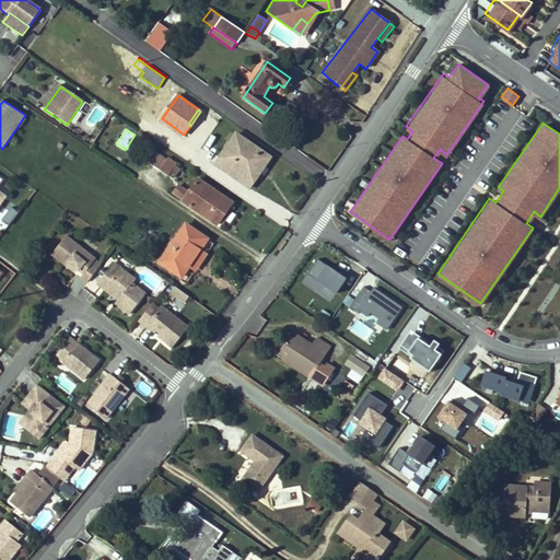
[(259,164),(264,166),(270,156),(236,133),(220,156),(249,178),(259,164)]
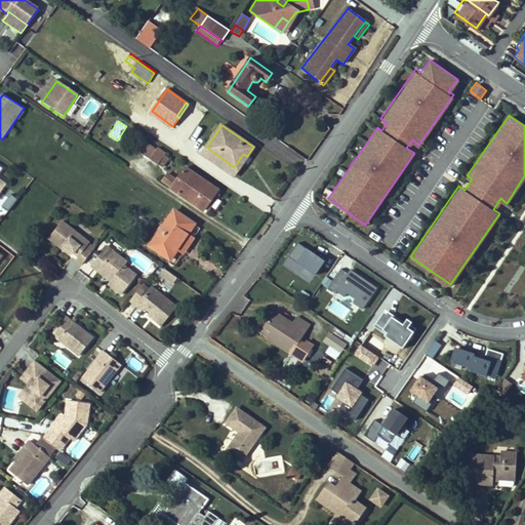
[(138,152),(159,165),(165,156),(166,154),(158,148),(157,150),(146,142),(138,152)]
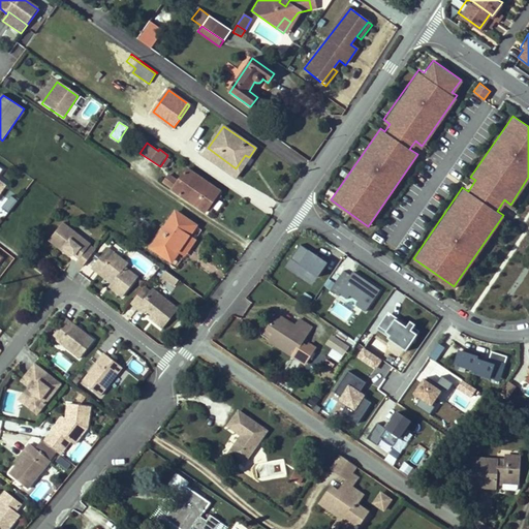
[(236,168),(208,148),(204,155),(235,178),(240,170),(236,168)]
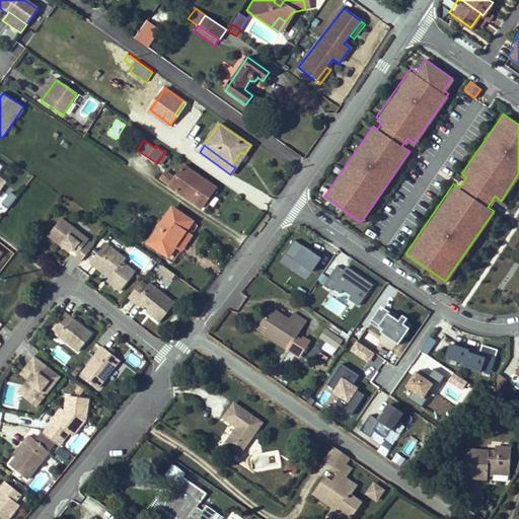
[(231,165),(235,167),(244,154),(240,152),(231,165)]
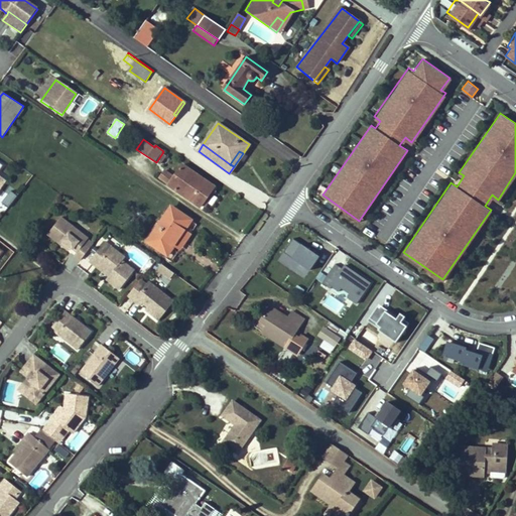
[(160,165),(166,156),(162,153),(156,162),(160,165)]
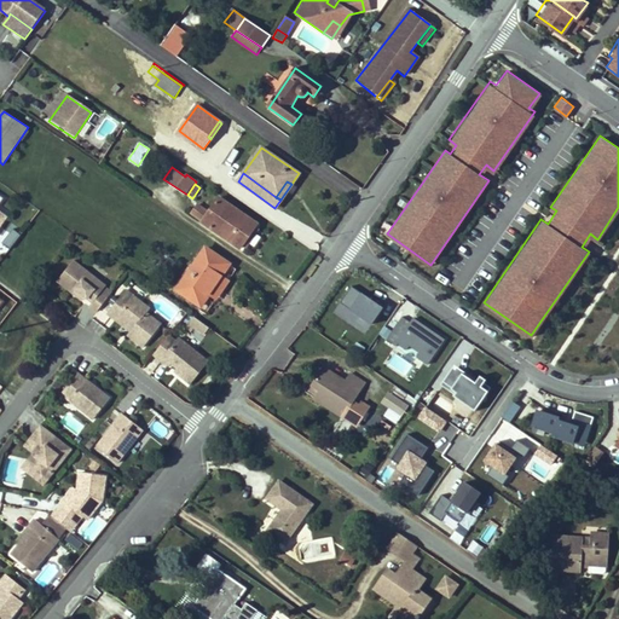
[(239,249),(242,244),(255,227),(258,224),(219,197),(209,213),(198,206),(192,214),(203,221),(202,224),(239,249)]
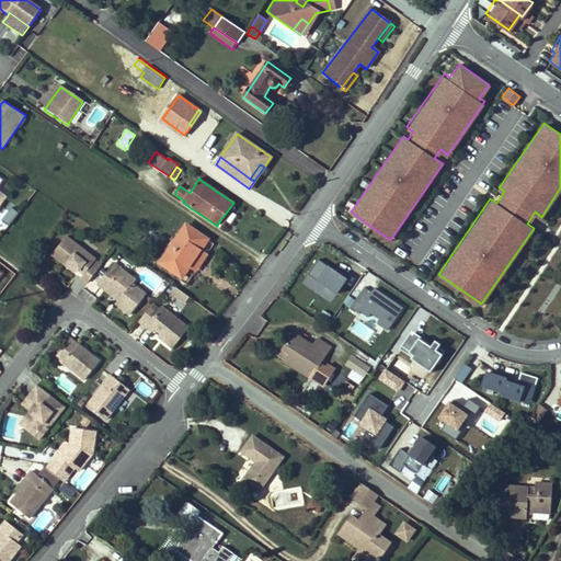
[(2,203),(0,205),(0,225),(6,229),(16,214),(2,203)]
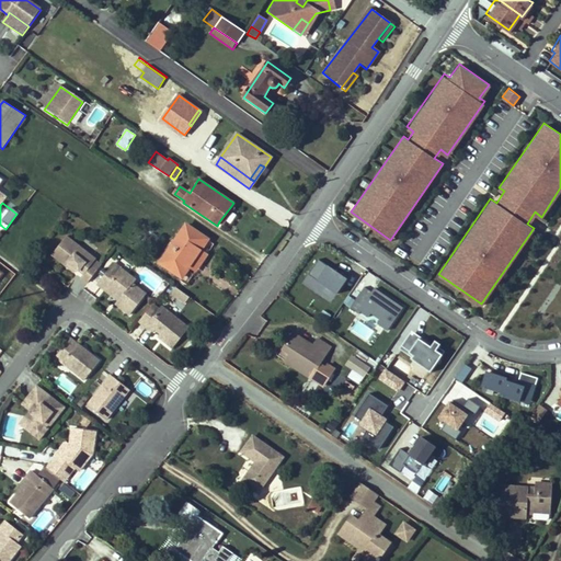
[(224,225),(235,208),(231,206),(219,221),(224,225)]
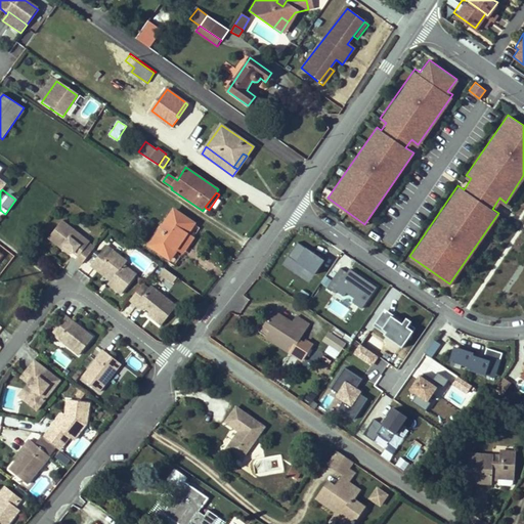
[(170,260),(178,248),(188,232),(194,224),(174,211),(149,246),(170,260)]
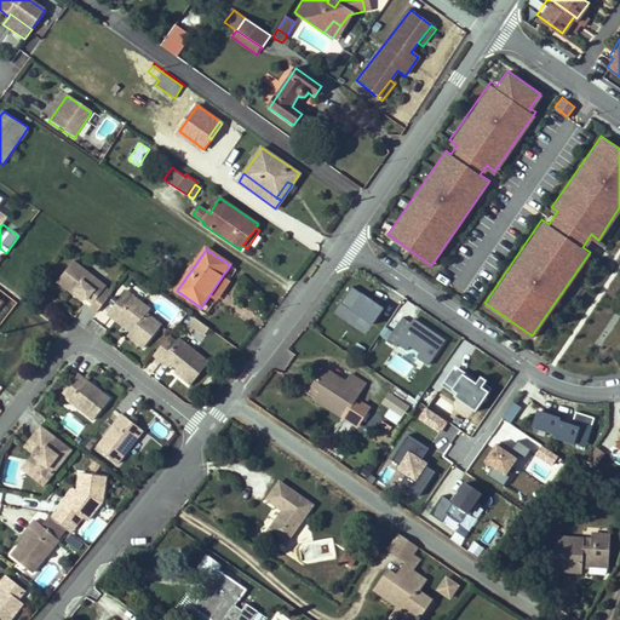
[(58,280),(69,288),(85,269),(73,260),(58,280)]
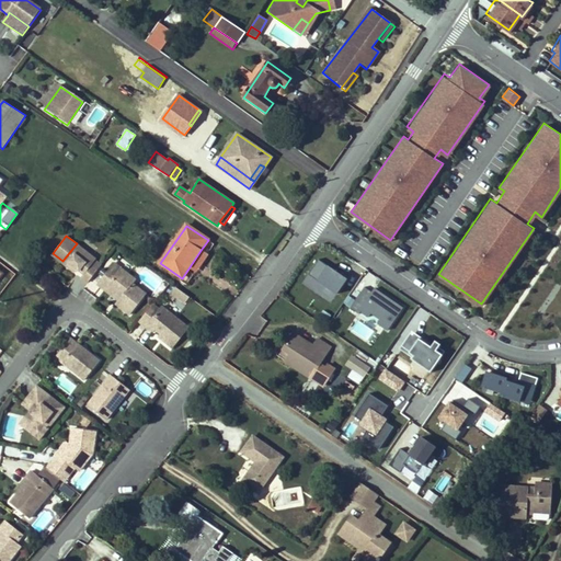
[(95,258),(77,243),(63,261),(66,264),(69,261),(78,267),(83,273),(81,275),(88,281),(98,268),(91,264),(95,258)]
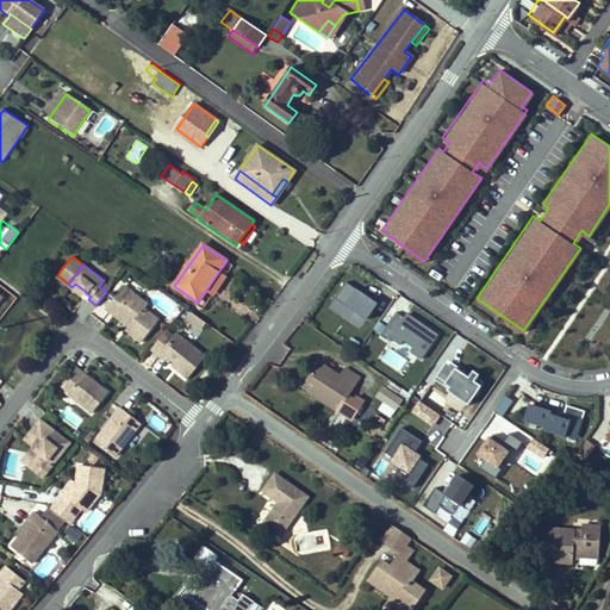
[(215,293),(226,275),(219,271),(207,288),(215,293)]
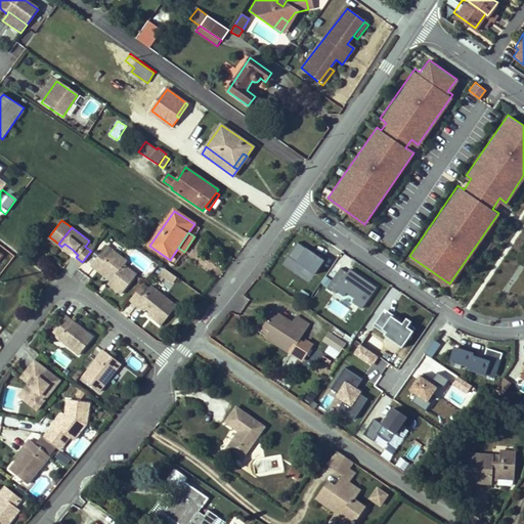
[(322,259),(297,242),(288,256),(313,273),(322,259)]
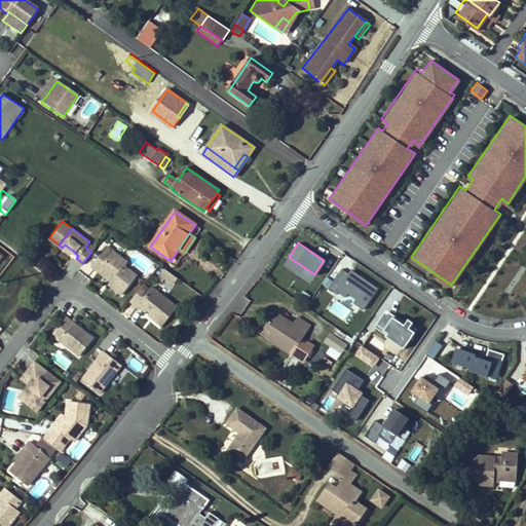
[(62,248),(70,254),(73,251),(65,245),(62,248)]
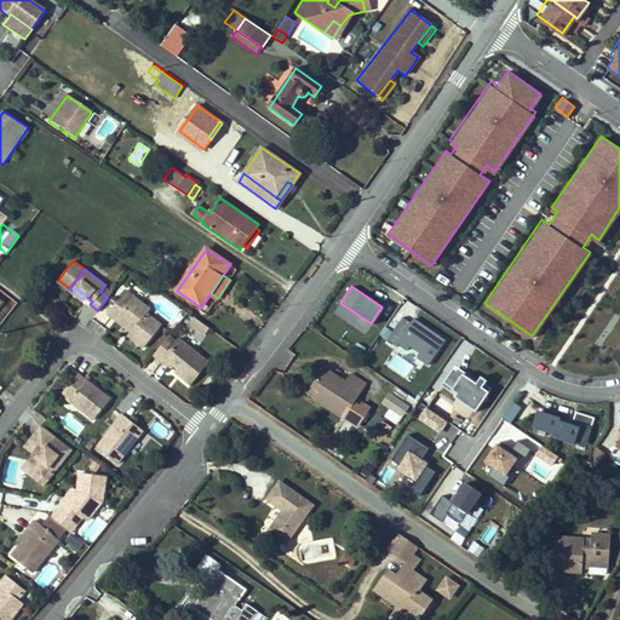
[(109,315),(116,320),(119,316),(135,328),(131,332),(130,336),(144,348),(161,326),(145,315),(150,310),(126,291),(109,315)]
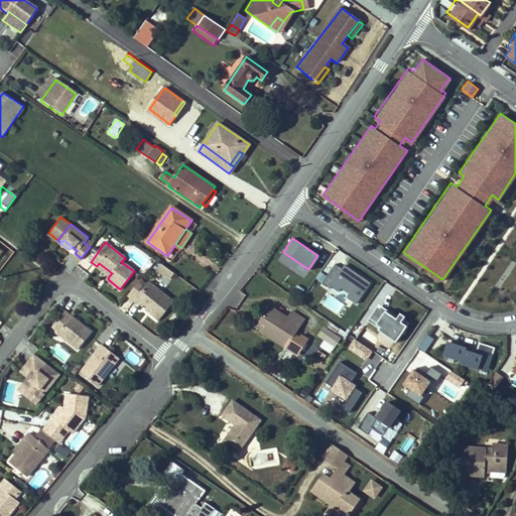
[(99,263),(97,266),(109,276),(112,273),(99,263)]
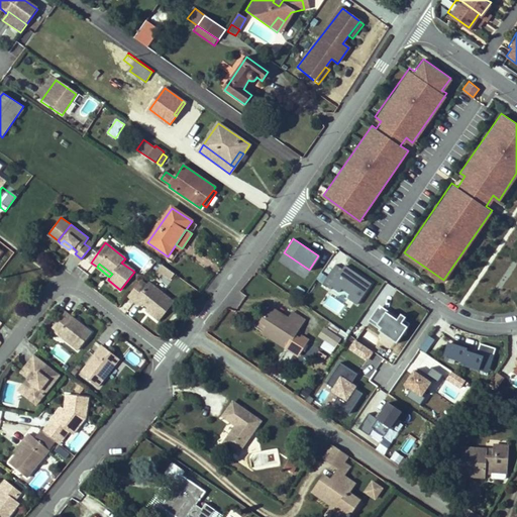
[(162,265),(153,278),(167,286),(175,274),(162,265)]
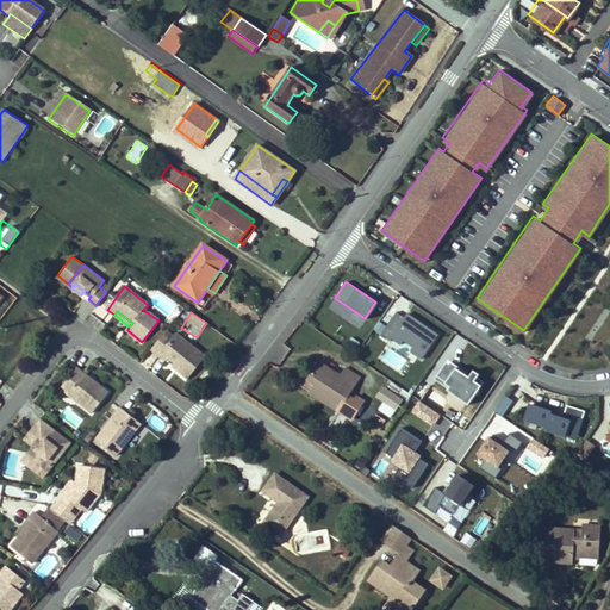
[(421,358),(437,334),(408,312),(390,337),(421,358)]
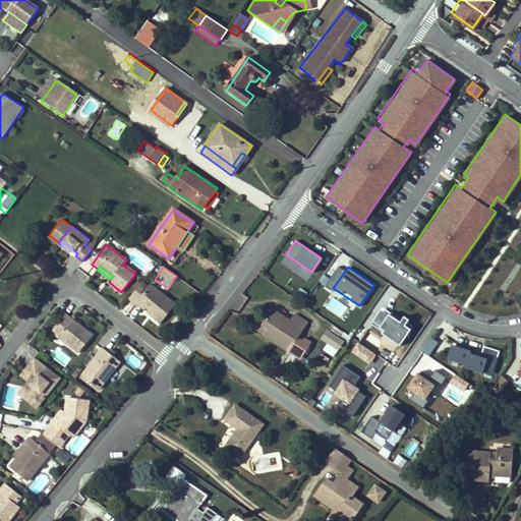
[(142,293),(147,287),(140,283),(136,288),(142,293)]
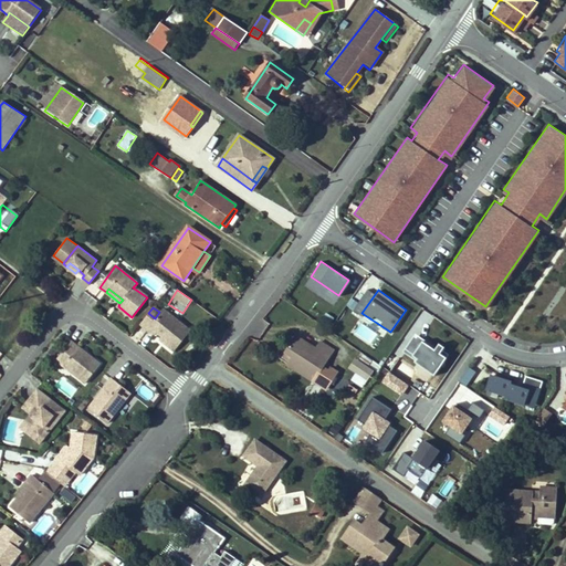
[(155,318),(148,313),(139,324),(154,335),(156,333),(160,337),(166,341),(164,344),(174,352),(190,331),(161,308),(159,312),(155,318)]
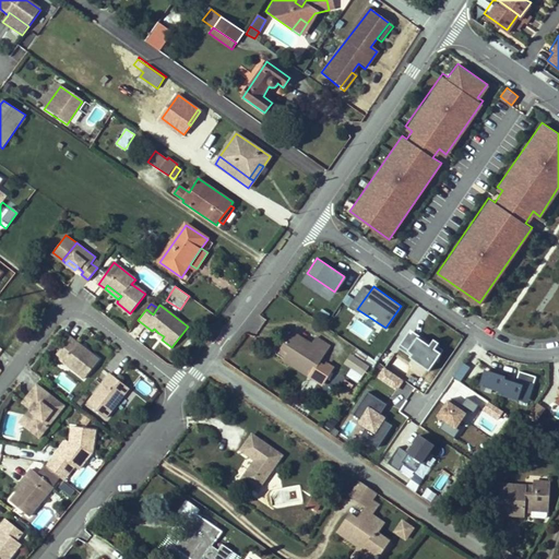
[(440,348),(409,328),(396,347),(426,368),(440,348)]
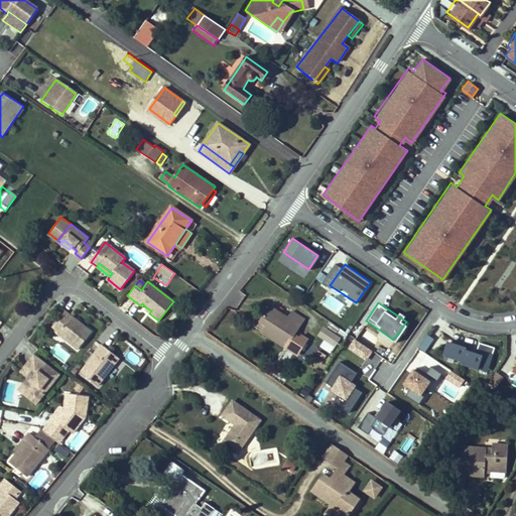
[(275,336),(273,339),(286,347),(303,318),(291,311),(287,318),(269,307),(261,320),(267,326),(265,329),(275,336)]
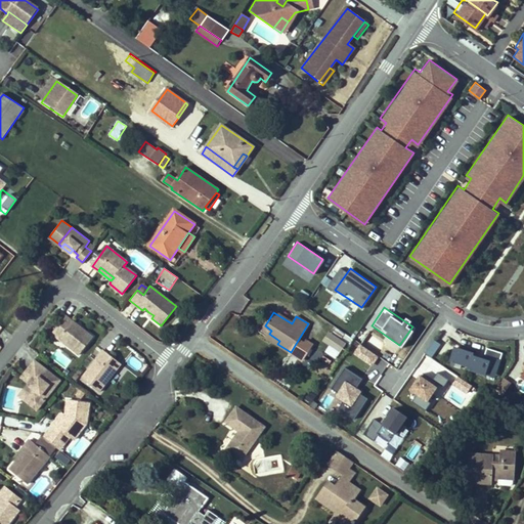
[(93,337),(66,315),(52,333),(80,354),(93,337)]
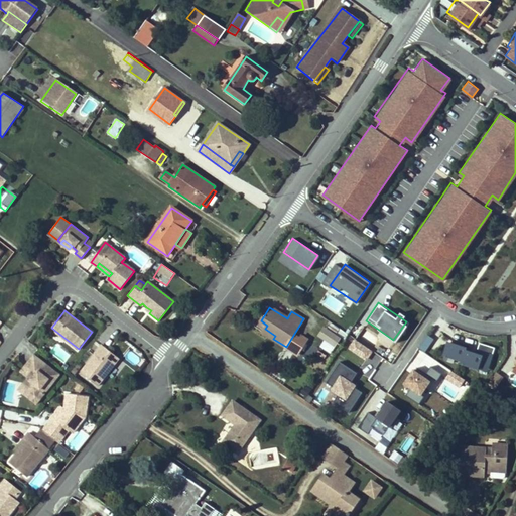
[(340,336),(325,326),(318,335),(334,345),(340,336)]
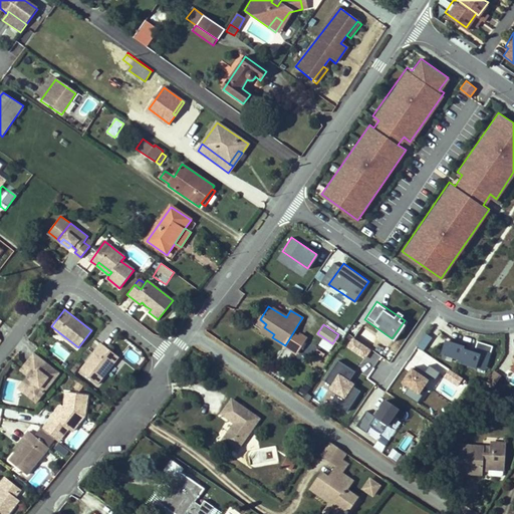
[(274,334),(264,327),(262,331),(272,337),(274,334)]
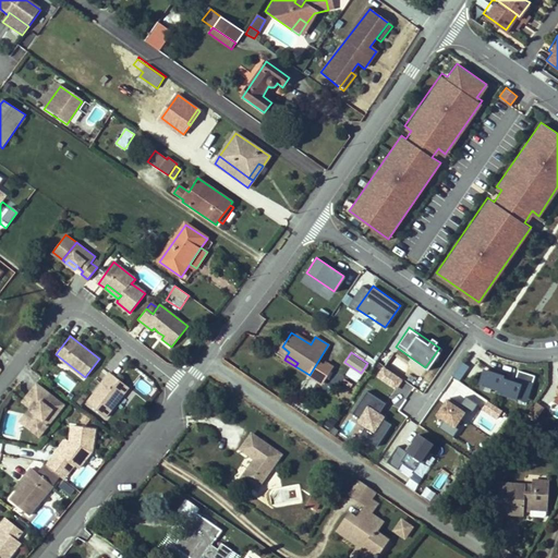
[(460,362),(455,377),(463,380),(469,365),(460,362)]
